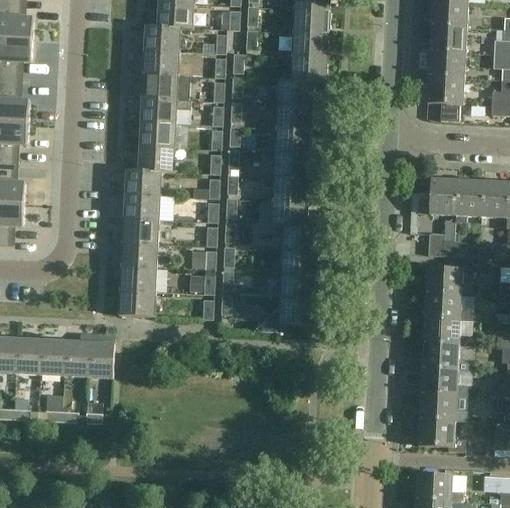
[(0,37),(32,39),(33,17),(20,16),(21,0),(0,0),(0,37)]
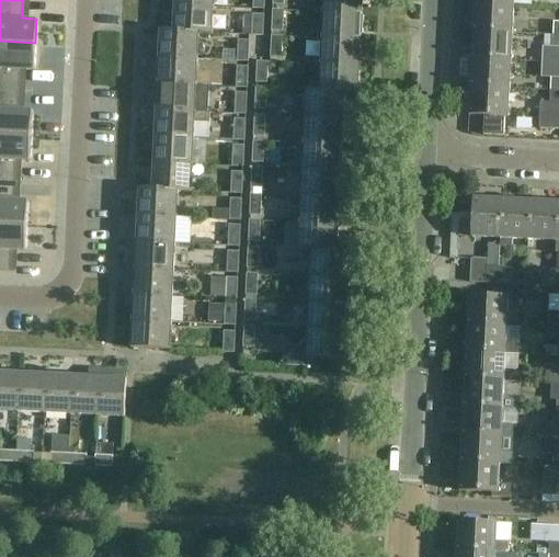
[(361,11),(361,0),(321,0),(321,9),(361,11)]
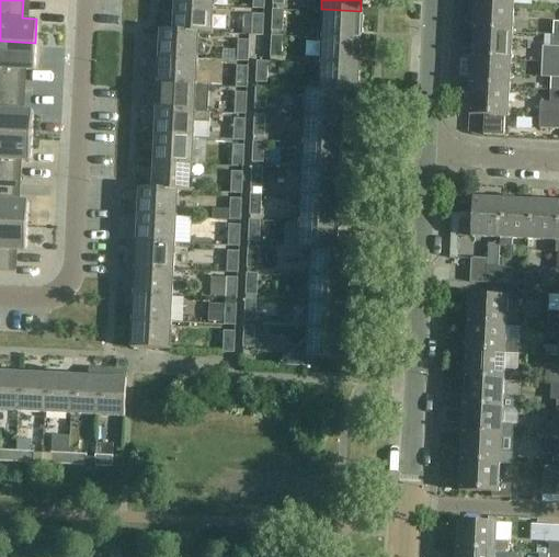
[(512,2),(472,0),(471,27),(511,30),(512,2)]
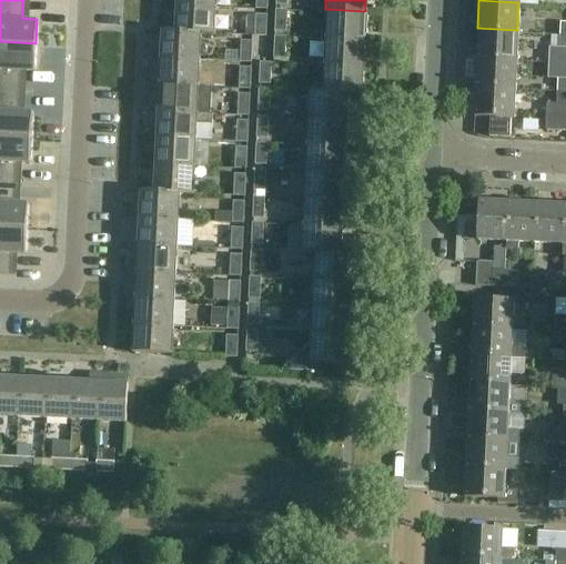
[(175,1),(174,28),(174,29),(200,30),(200,31),(213,31),(214,3),(175,1)]
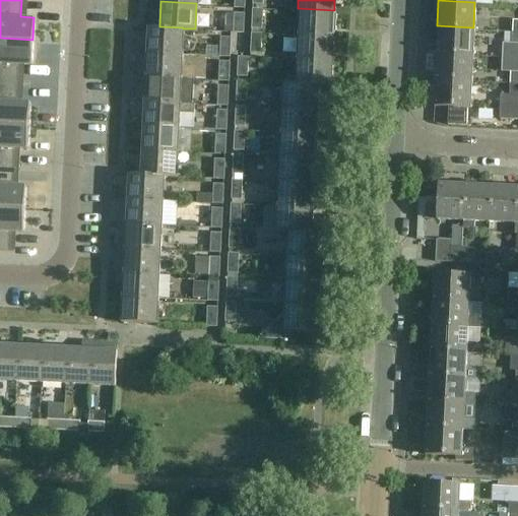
[(251,6),(250,25),(261,26),(261,7),(251,6)]
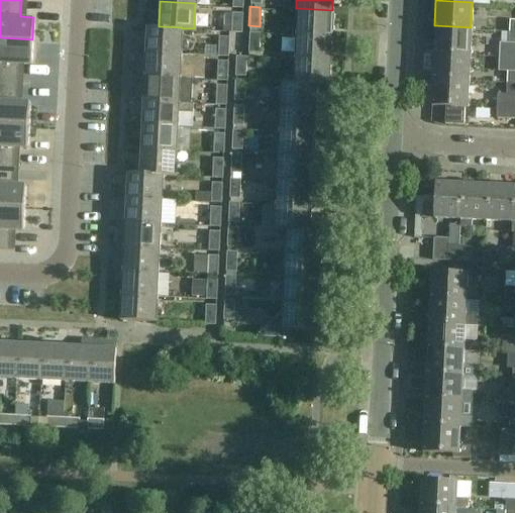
[(331,34),(332,10),(296,8),(295,32),(331,34)]
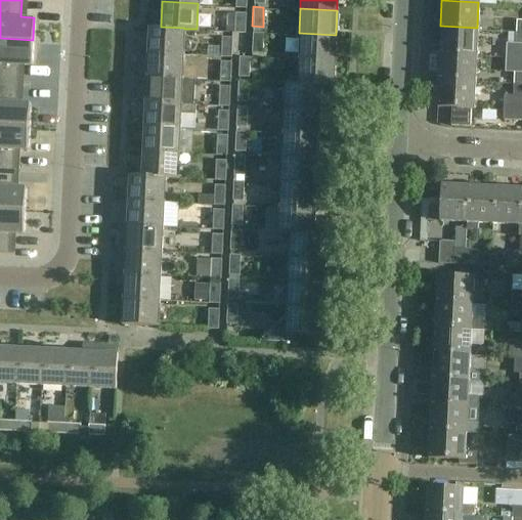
[(245,31),(245,11),(234,10),(234,31),(245,31)]
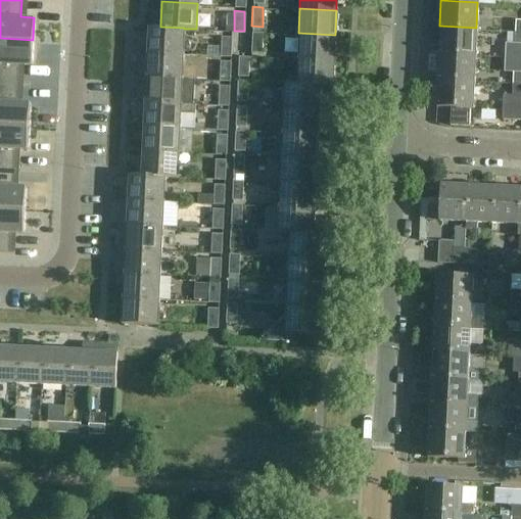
[(183,52),(184,29),(184,28),(160,27),(160,26),(147,25),(147,27),(148,27),(146,50),(183,52)]
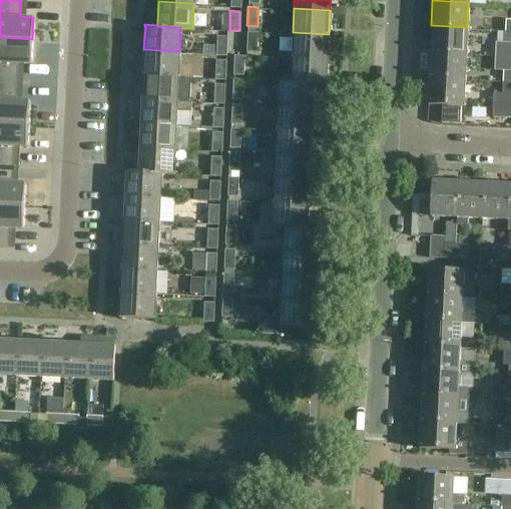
[(467,27),(431,25),(430,50),(466,52),(467,27)]
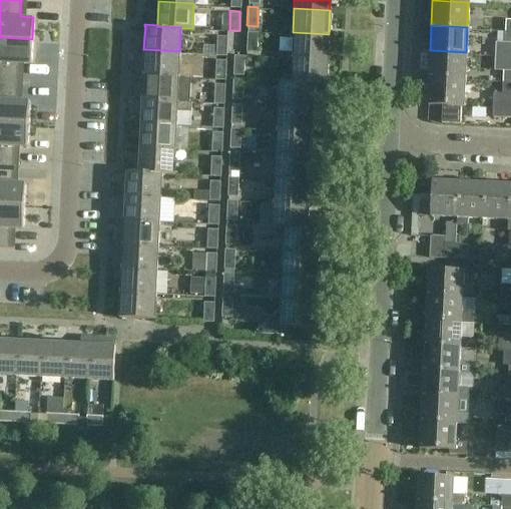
[(246,30),(245,49),(256,50),(257,30),(246,30)]
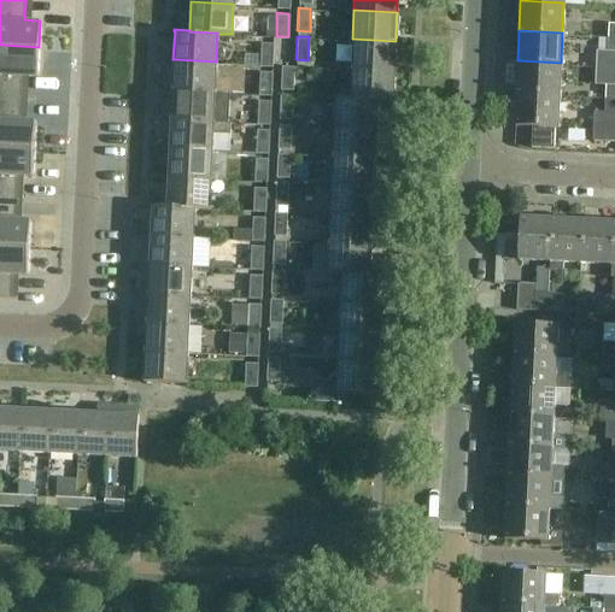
[(393,70),(396,41),(352,39),(351,69),(393,70)]
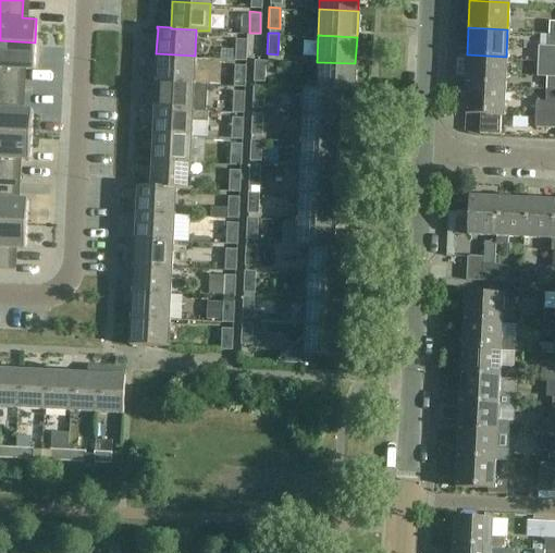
[(234,58),(245,58),(246,37),(235,37),(234,58)]
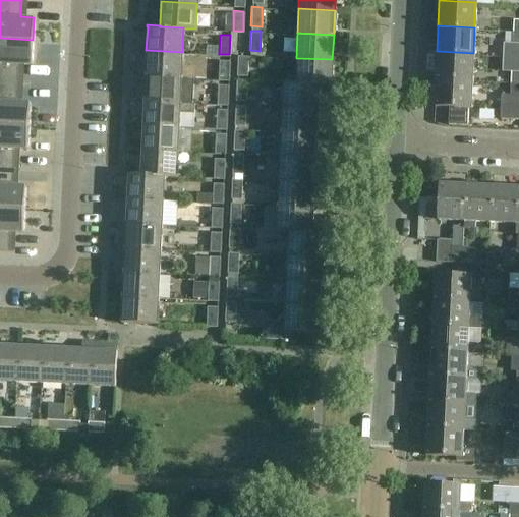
[(33,40),(0,38),(0,79),(17,81),(18,62),(32,62),(33,40)]
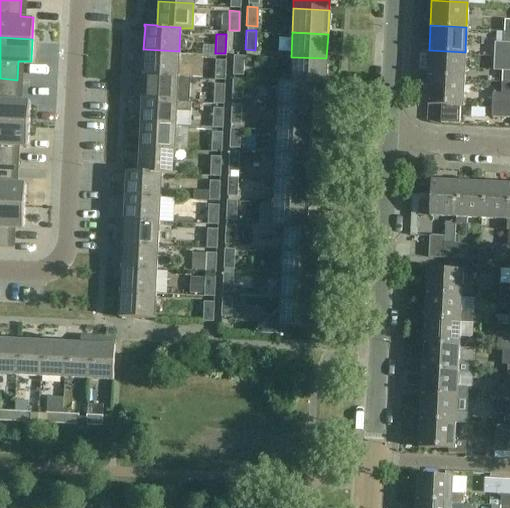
[(136,49),(135,73),(178,75),(179,51),(143,49),(136,49)]
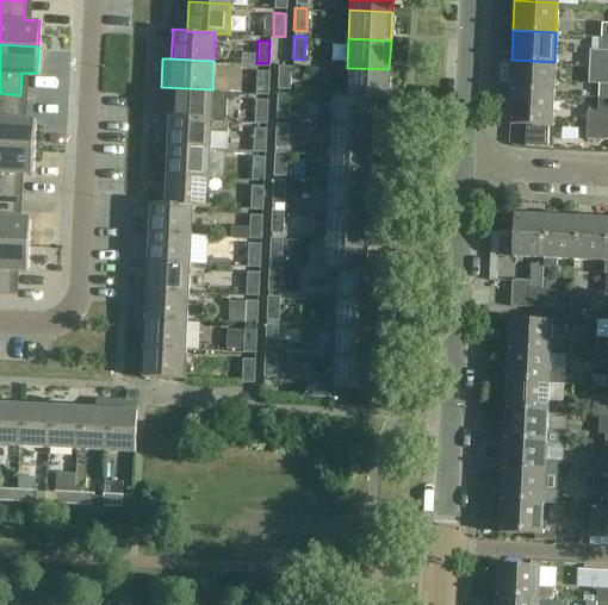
[(554,62),(512,60),(510,89),(509,89),(509,91),(553,93),(553,92),(554,62)]
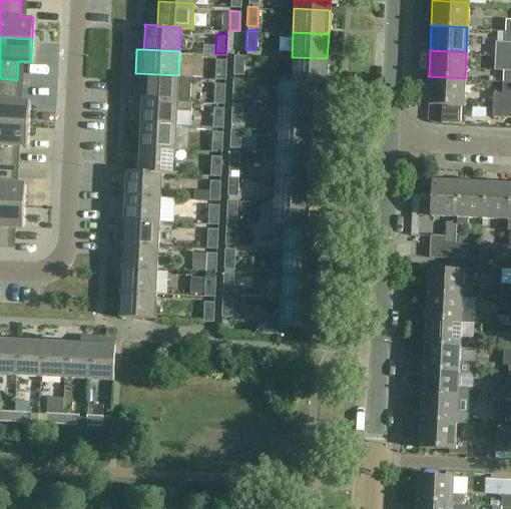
[(242,74),(243,54),(233,53),(232,73),(242,74)]
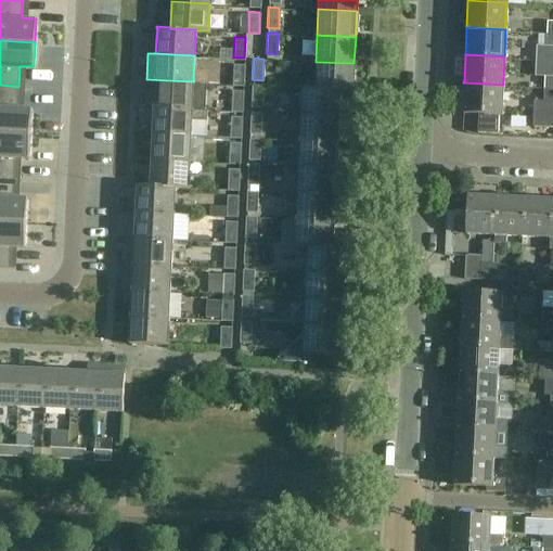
[(352,90),(354,63),(316,62),(314,87),(339,88),(339,89),(352,90)]
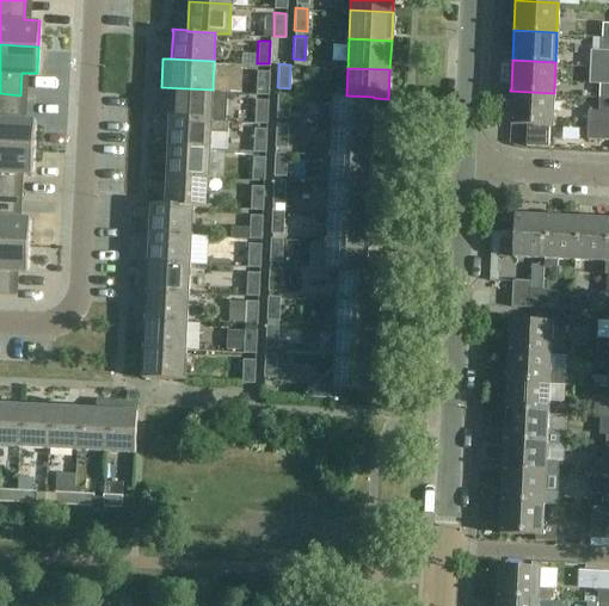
[(254,92),(268,92),(268,69),(256,69),(254,92)]
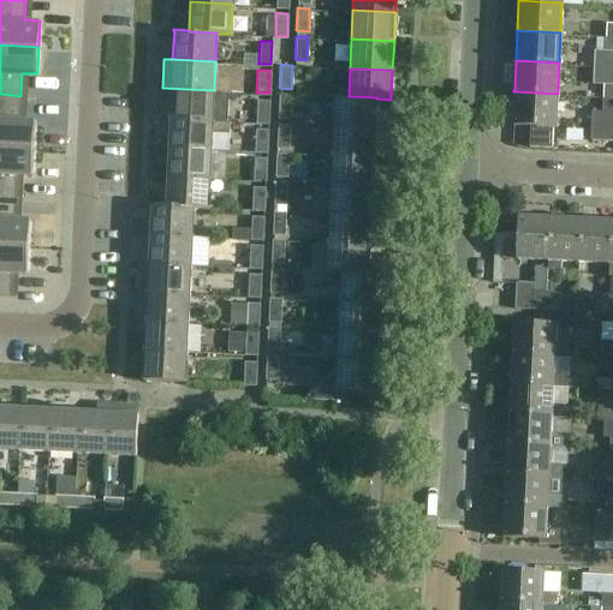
[(601,96),(612,95),(612,82),(602,82),(601,96)]
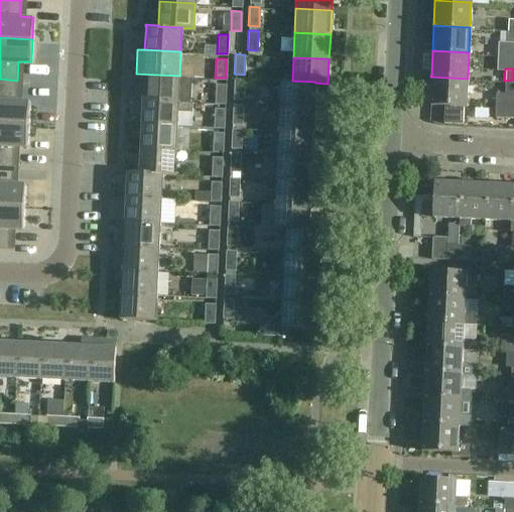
[(178,100),(179,76),(136,74),(135,98),(178,100)]
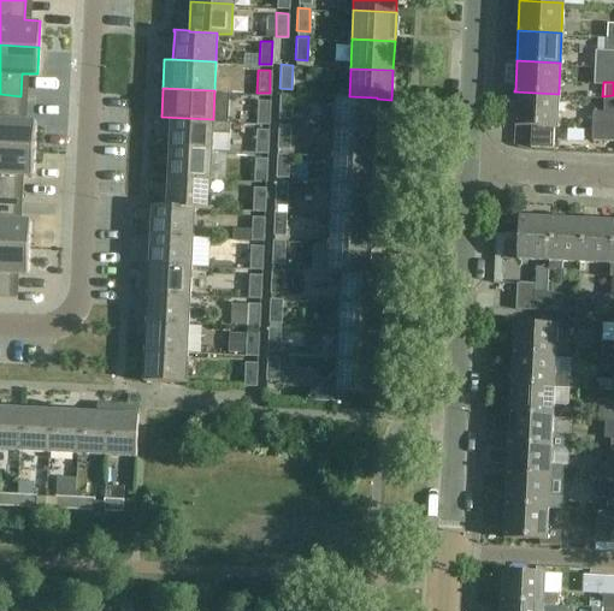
[(559,94),(514,92),(513,123),(530,123),(529,143),(551,144),(553,124),(558,124),(559,94)]
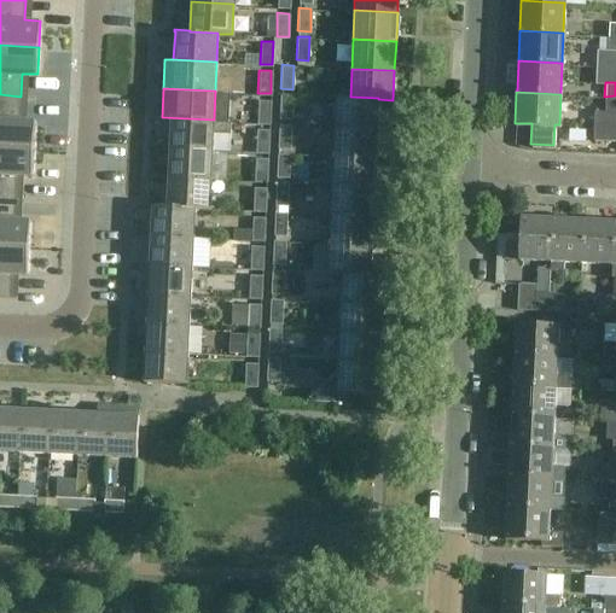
[(0,144),(34,146),(35,120),(19,118),(21,97),(0,94),(0,144)]
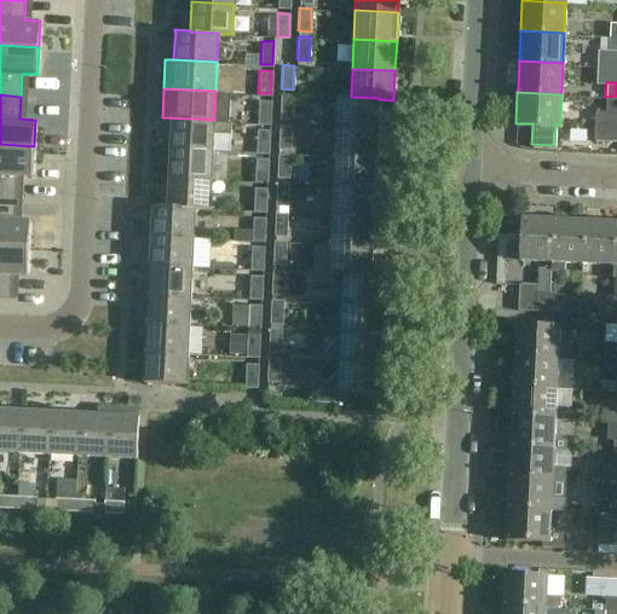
[(281,94),(280,117),(292,119),(293,94),(281,94)]
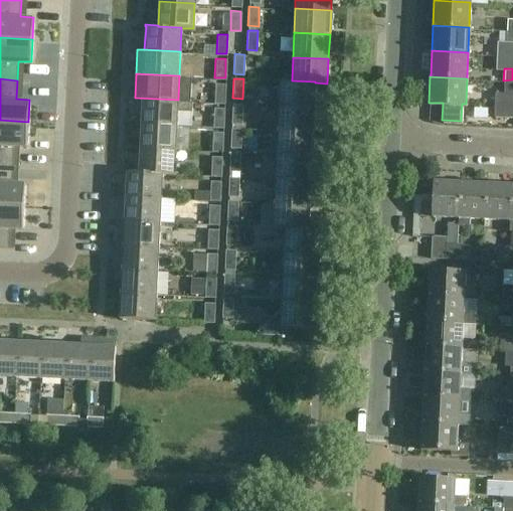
[(280,79),(279,105),(314,107),(315,82),(315,81),(292,80),(280,79)]
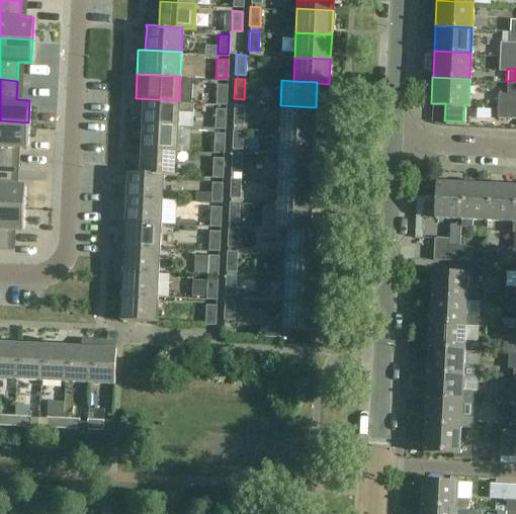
[(515,80),(506,81),(505,92),(515,92),(515,80)]
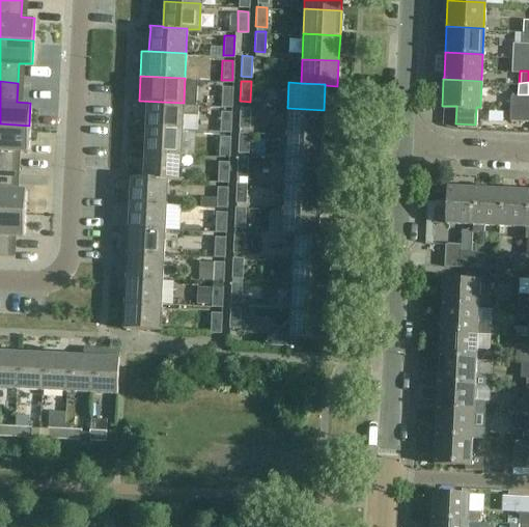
[(230,105),(231,85),(221,85),(220,105),(230,105)]
